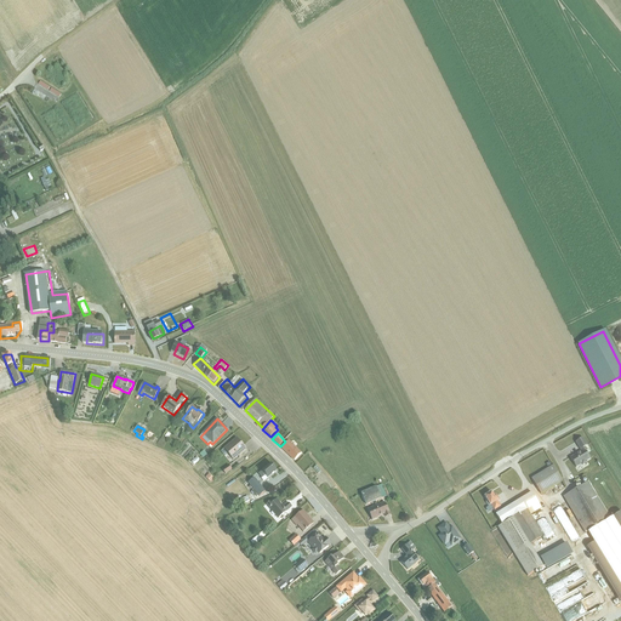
[(246,449),(237,438),(221,451),(224,456),(228,454),(233,460),(246,449)]
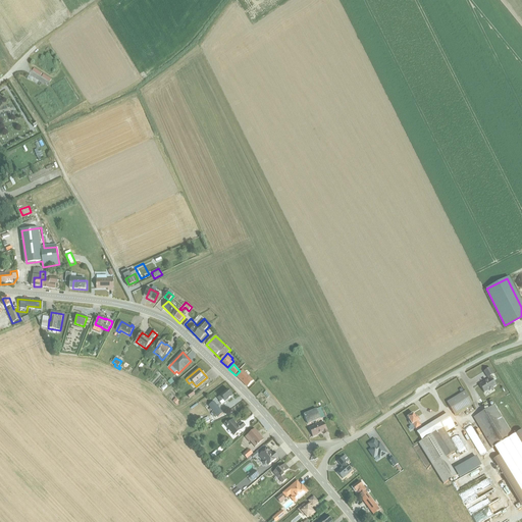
[(490,368),(484,371),(488,379),(480,383),(485,394),(490,392),(490,393),(494,390),(493,387),(498,385),(494,380),(497,379),(490,368)]
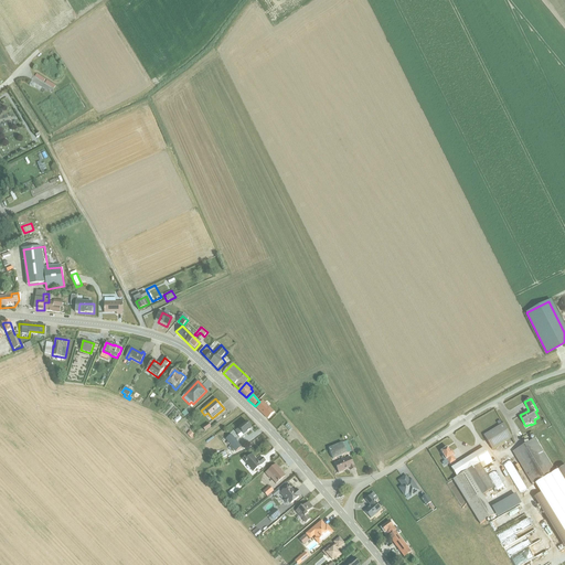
[(275,413),(263,401),(256,408),(268,419),(275,413)]
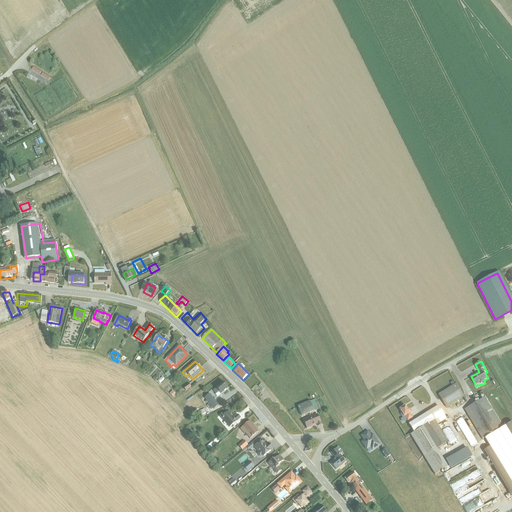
[(228,388),(224,382),(213,391),(216,394),(216,395),(217,396),(218,396),(228,388)]
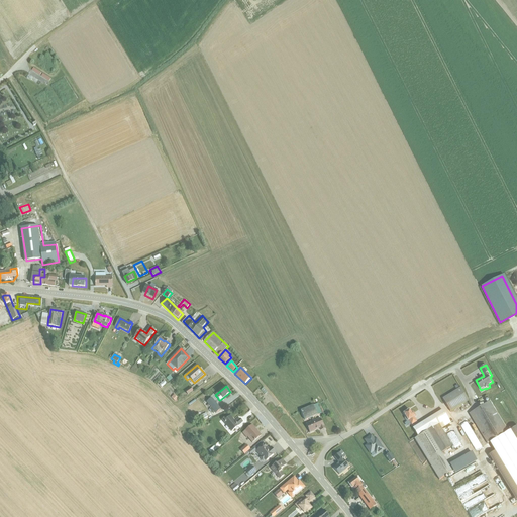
[(459,391),(443,400),(450,412),(467,402),(459,391)]
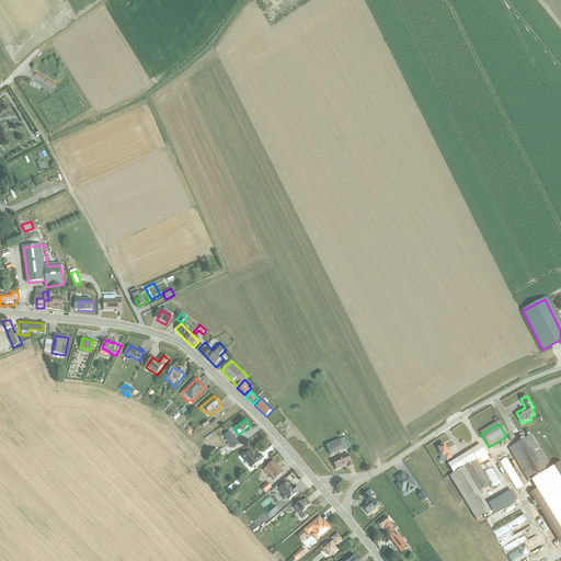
[(230,432),(224,436),(235,449),(240,444),(230,432)]
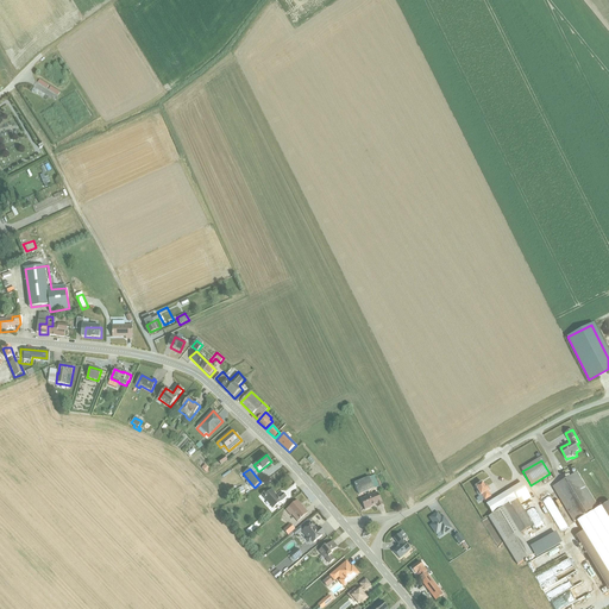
[(356,481),(360,493),(378,485),(374,475),(356,481)]
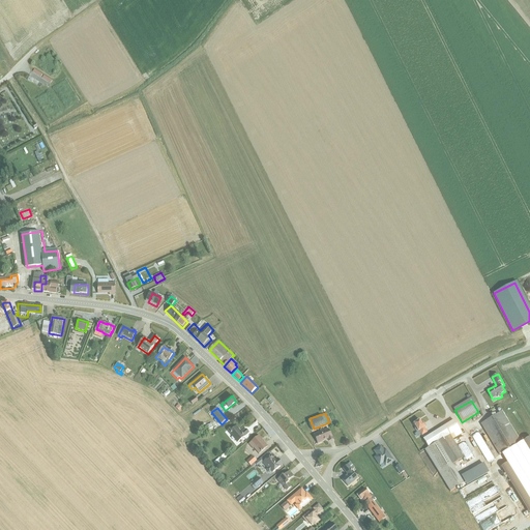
[(480,425),(501,455),(520,443),(500,414),(480,425)]
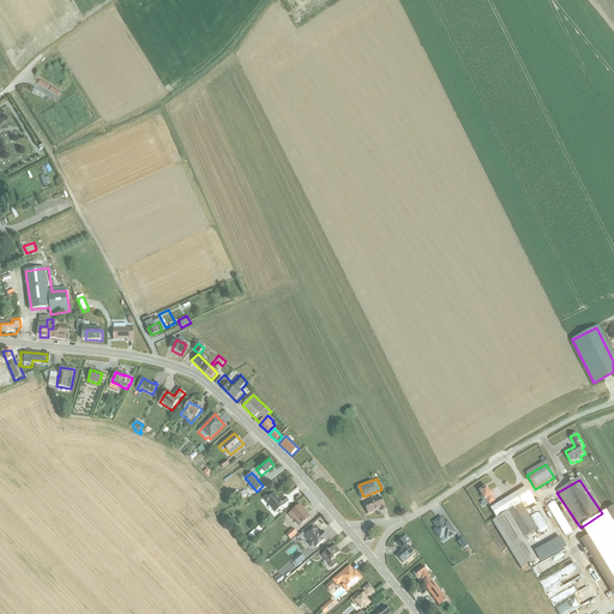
[(498,501),(489,486),(482,489),(488,499),(481,504),(485,510),(498,501)]
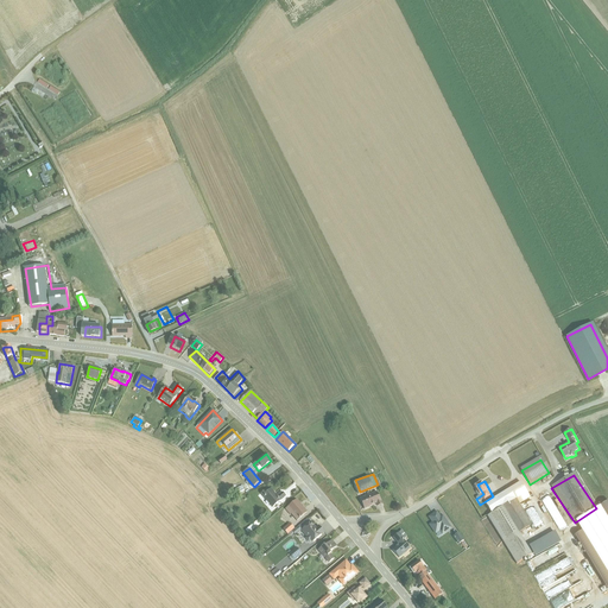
[(520,483),(486,505),(492,514),(486,517),(515,565),(531,556),(518,536),(532,526),(519,506),(530,500),(520,483)]
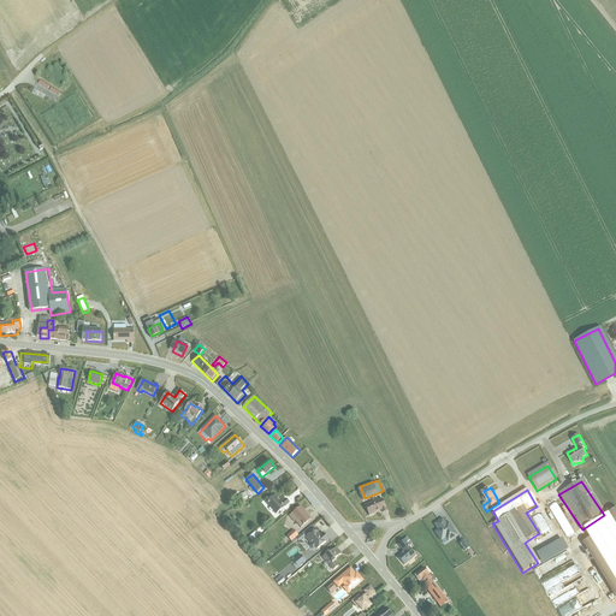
[(268,497),(264,501),(276,515),(290,503),(286,499),(282,503),(274,496),(271,499),(268,497)]
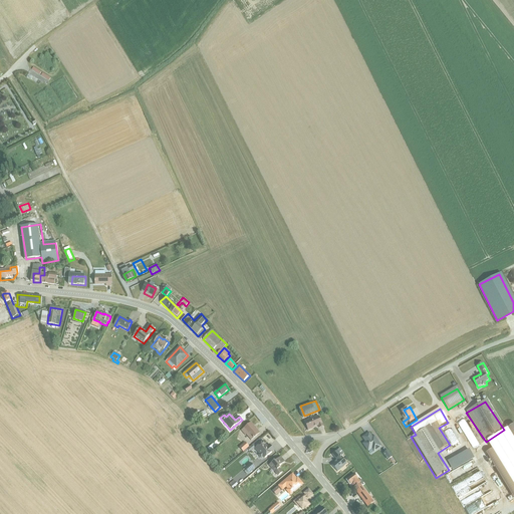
[(305,422),(307,429),(322,423),(319,416),(305,422)]
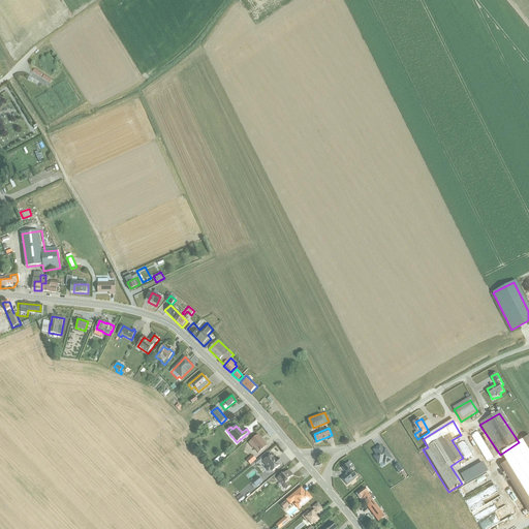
[(481,450),(480,448),(486,445),(477,430),(470,435),(479,452),(481,450)]
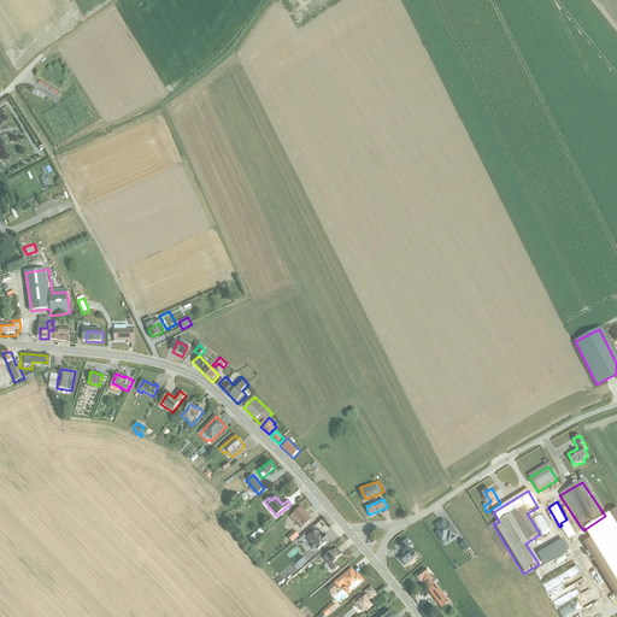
[(300,509),(289,517),(294,523),(295,522),(301,529),(312,521),(306,513),(305,515),(300,509)]
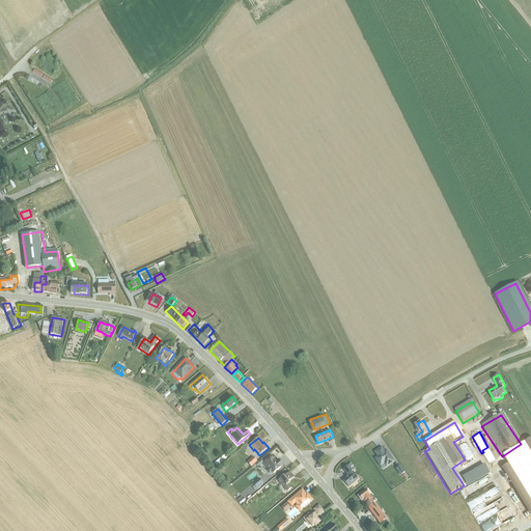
[(385,464),(387,467),(395,462),(387,450),(385,451),(382,447),(374,451),(378,456),(374,458),(381,467),(385,464)]
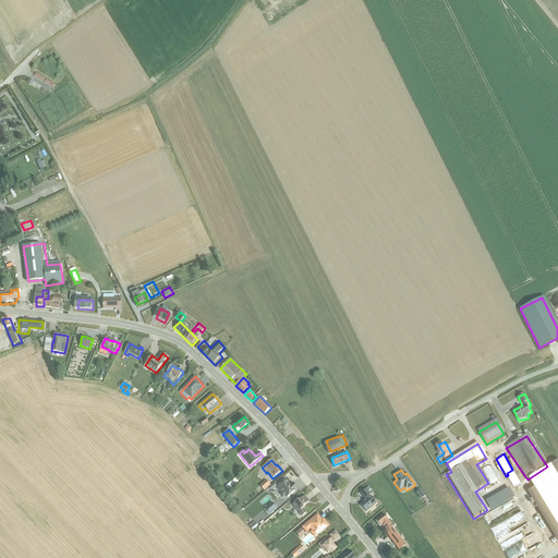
[(284,497),(287,498),(298,488),(293,483),(290,486),(288,484),(289,484),(282,476),(269,487),(271,490),(276,487),(281,494),(280,495),(282,498),(284,497)]
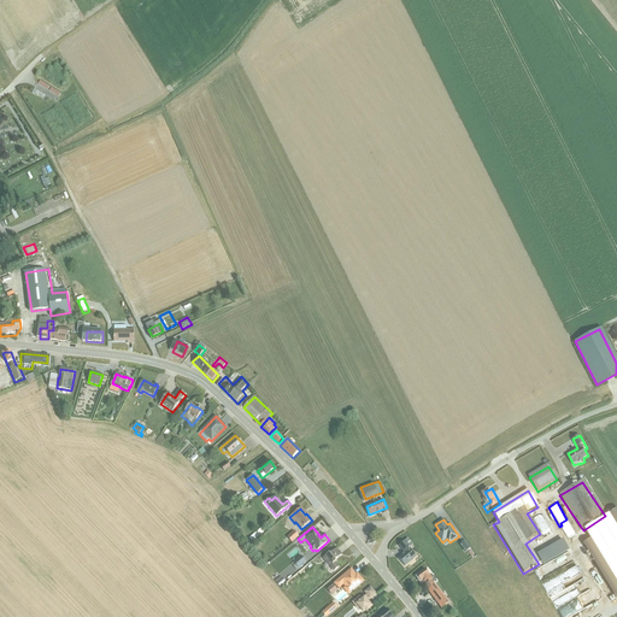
[(260,528),(248,538),(251,541),(263,532),(260,528)]
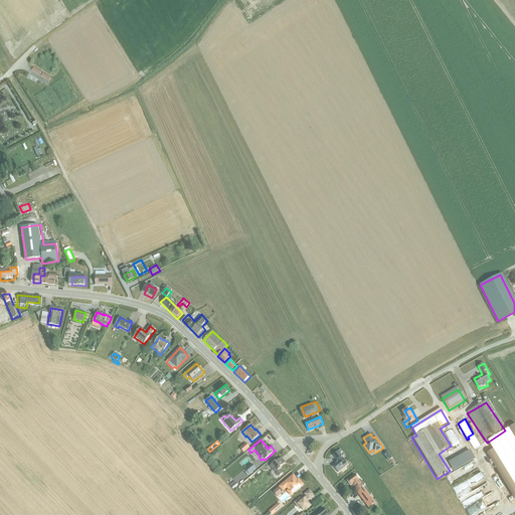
[(338,474),(349,464),(343,457),(346,455),(341,449),(333,456),(338,461),(332,467),(338,474)]
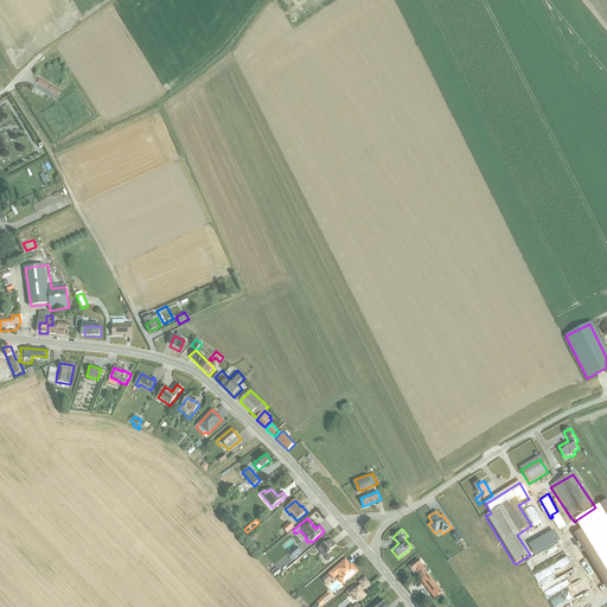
[(458,532),(452,536),(458,544),(462,541),(458,532)]
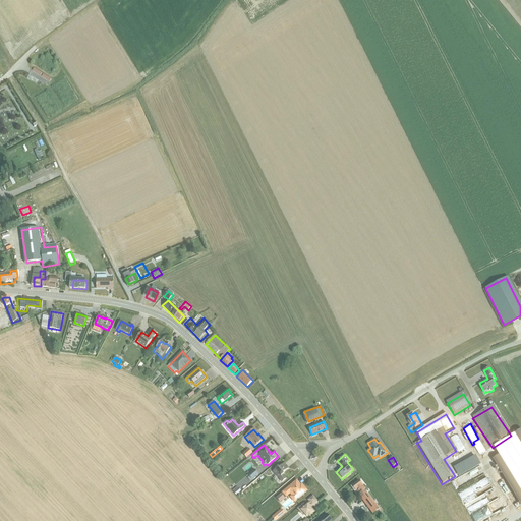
[(278,468),(272,472),(281,482),(286,478),(282,473),(288,468),(284,464),(279,469),(278,468)]
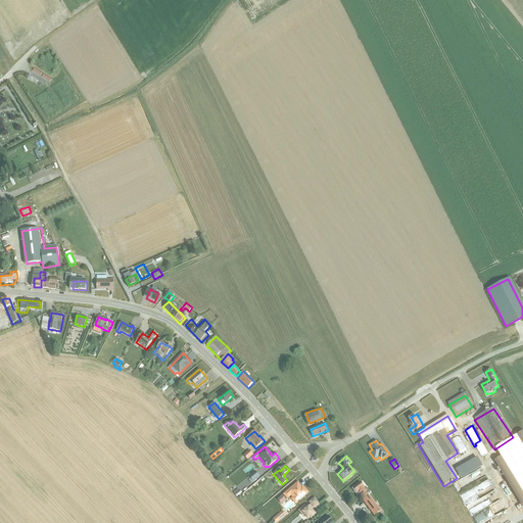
[(249,476),(253,481),(259,476),(255,471),(249,476)]
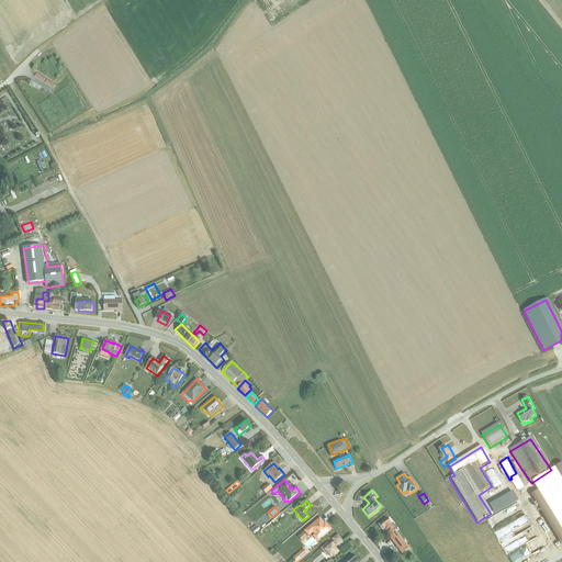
[(319,518),(304,531),(308,537),(313,534),(314,535),(313,536),(316,541),(332,529),(325,523),(324,524),(319,518)]
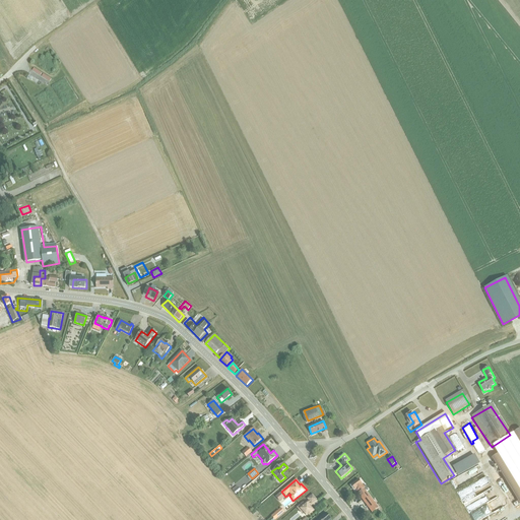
[(353,488),(373,513),(379,509),(364,489),(366,486),(362,480),(353,488)]
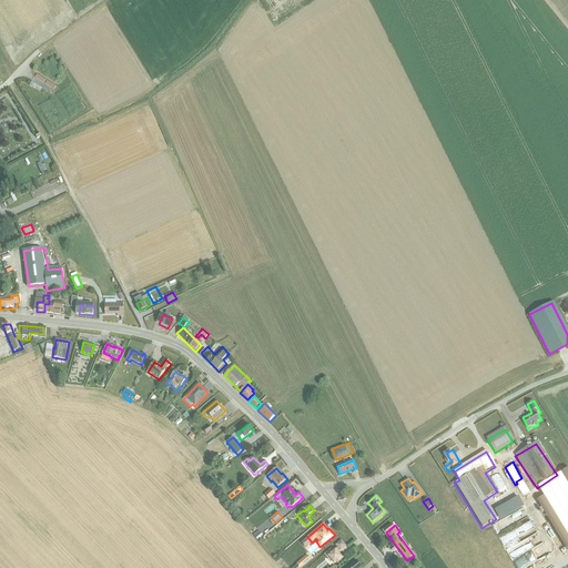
[(530,525),(501,537),(514,567),(534,567),(533,564),(550,556),(545,544),(528,550),(525,544),(521,545),(520,543),(526,540),(523,534),(531,530),(530,525)]
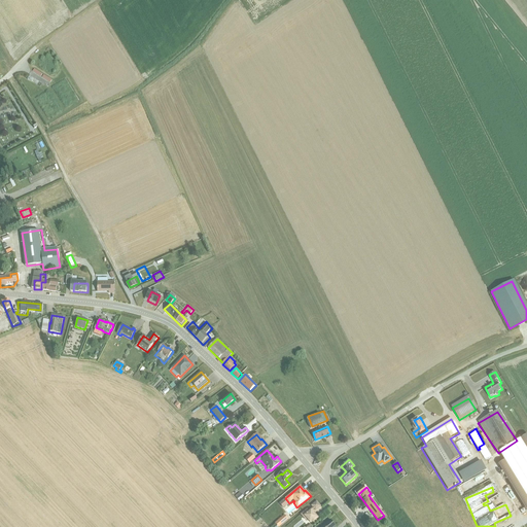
[(279,503),(283,508),(289,504),(285,499),(279,503)]
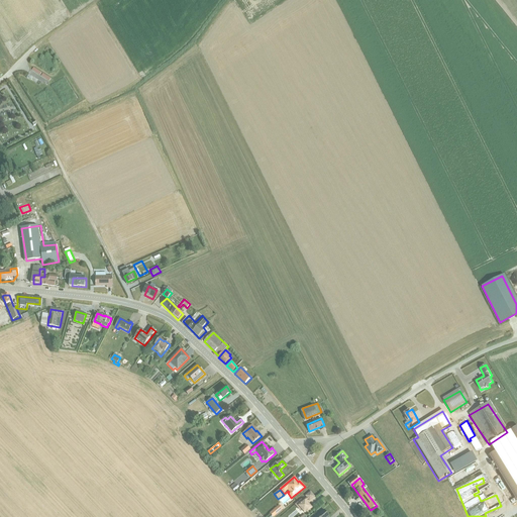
[(301,499),(295,505),(300,511),(301,510),(304,514),(307,511),(308,512),(313,508),(308,503),(309,503),(307,500),(308,500),(309,501),(314,497),(310,492),(305,497),(306,498),(303,501),(301,499)]
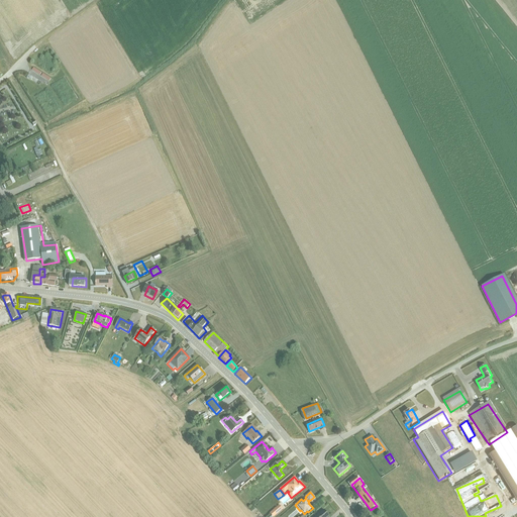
[(279,505),(273,510),(277,514),(282,509),(279,505)]
